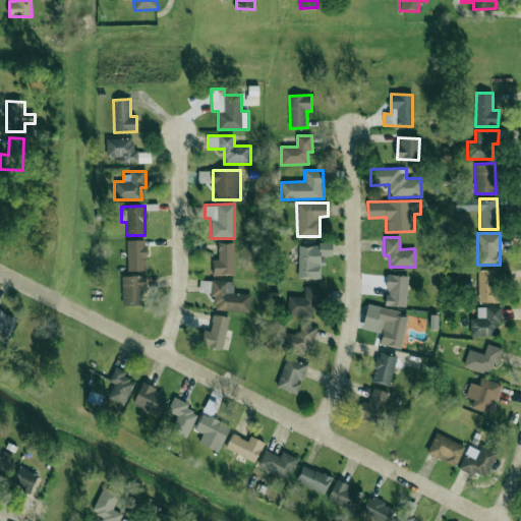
[(146,239),(127,240),(127,271),(146,271),(146,239)]
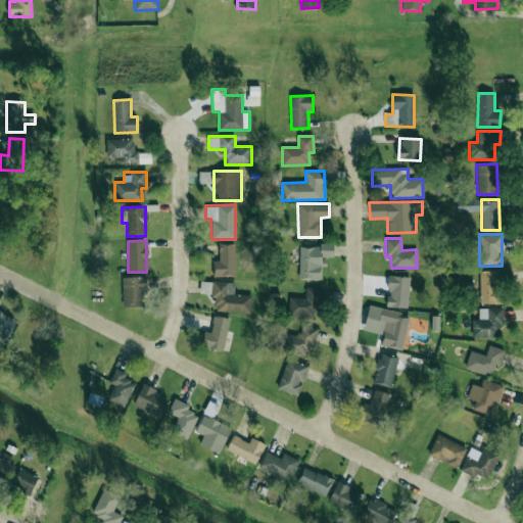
[(212,259),(212,276),(235,276),(234,243),(219,244),(219,259),(212,259)]
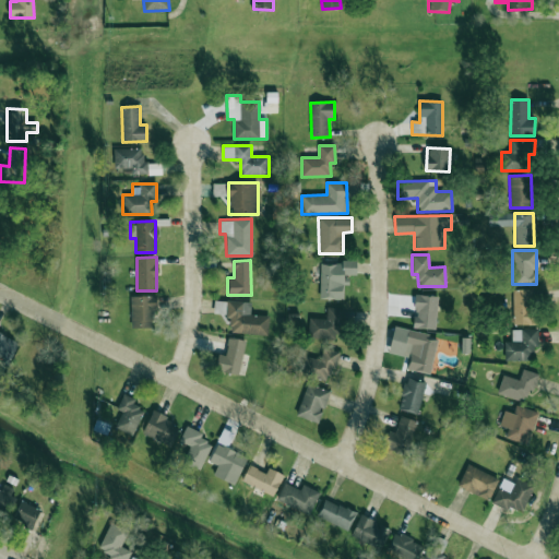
[(319,298),(345,299),(346,262),(320,262),(319,298)]
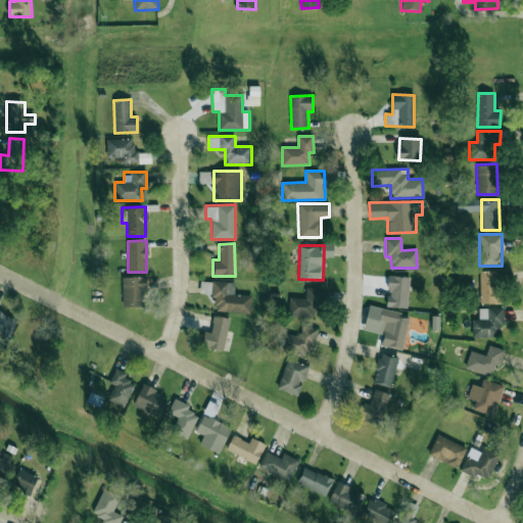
[(500,303),(500,270),(479,271),(480,303),(500,303)]
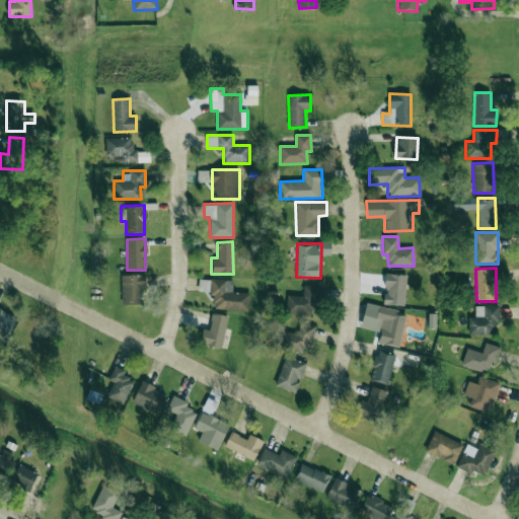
[(405,274),(385,273),(383,304),(404,305),(405,274)]
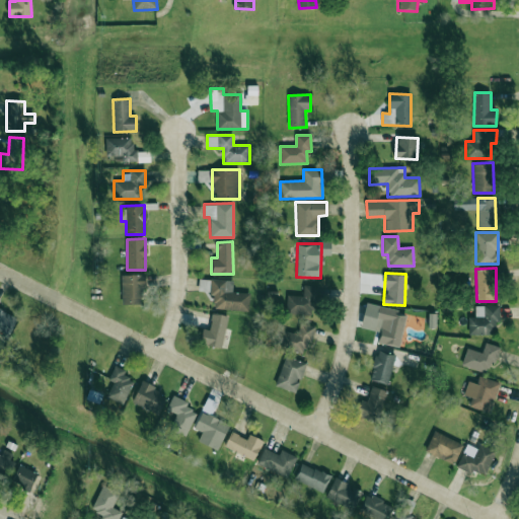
[(143,275),(121,275),(122,304),(144,304),(143,275)]
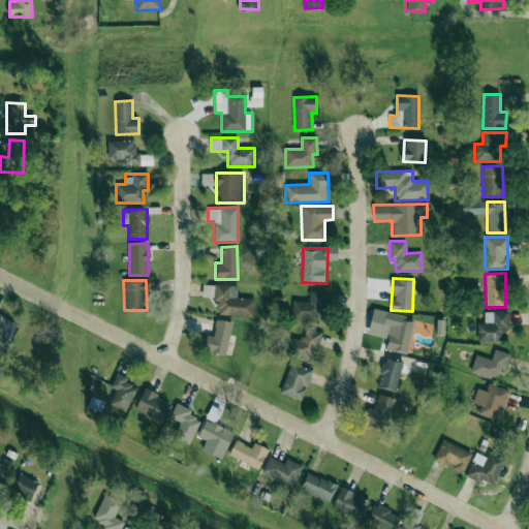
[(213,301),(218,301),(217,315),(253,316),(254,299),(237,298),(237,285),(213,284),(213,301)]
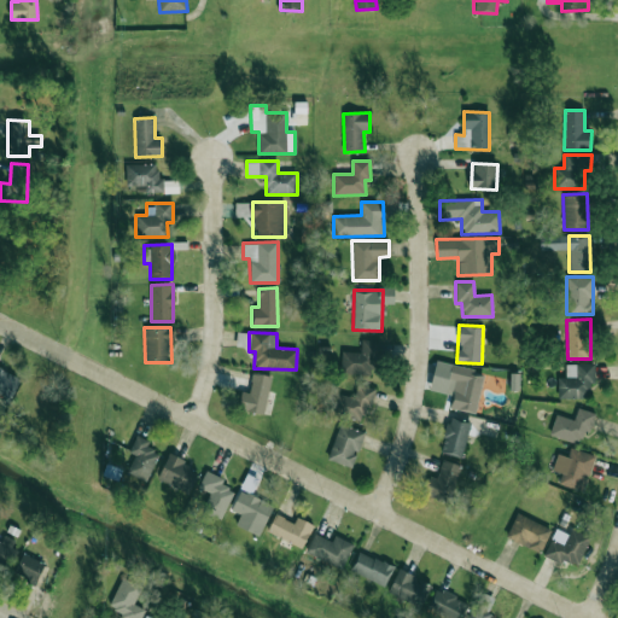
[(340,351),(340,373),(374,374),(375,340),(361,339),(361,351),(340,351)]
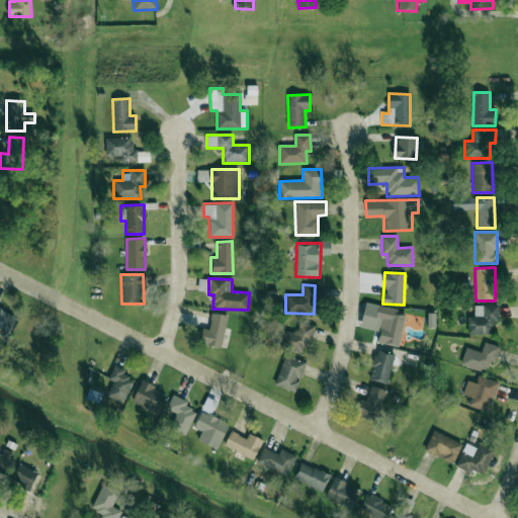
[(473,306),(473,316),(466,317),(467,334),(492,333),(492,321),(498,321),(498,305),(473,306)]
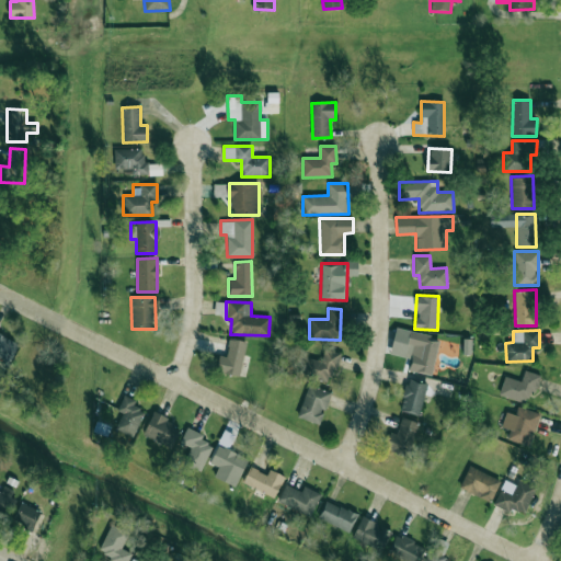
[(438,342),(430,340),(430,335),(410,331),(407,344),(413,345),(408,369),(431,375),(438,342)]
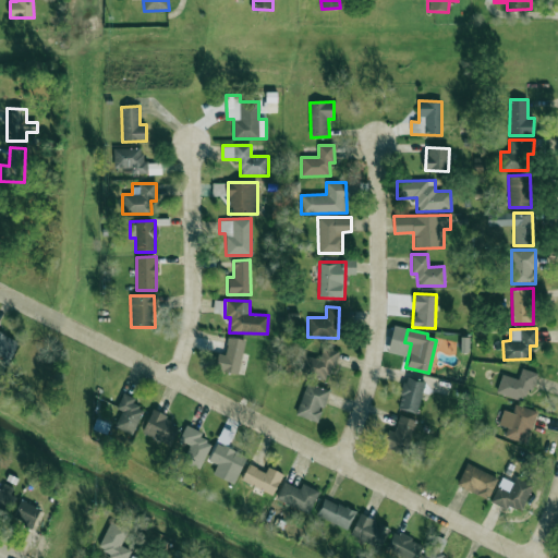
[(0,355),(9,361),(19,341),(0,332),(0,355)]
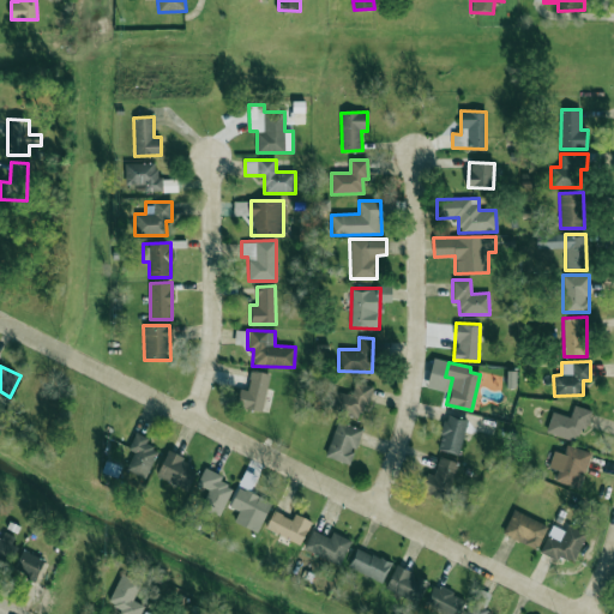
[(246,390),(240,389),(236,407),(262,411),(270,374),(251,369),(246,390)]
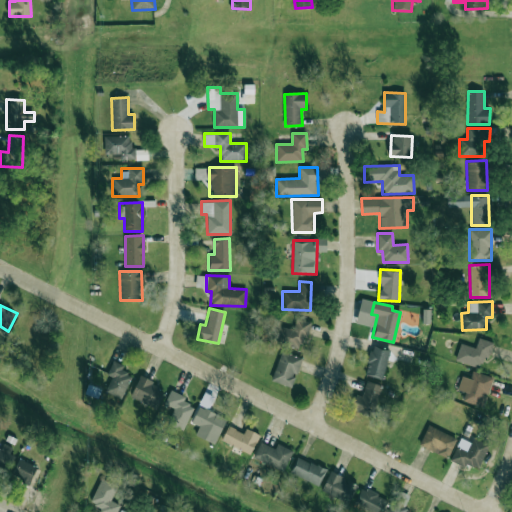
[(311,322),(296,318),(293,329),(279,326),(275,342),(299,348),(301,338),(306,339),(311,322)]
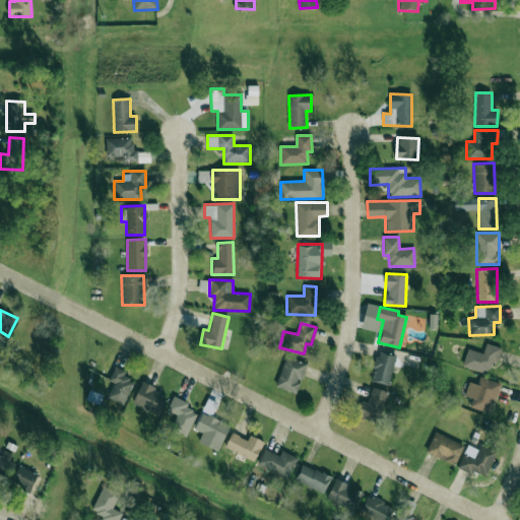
[(496,364),(501,347),(485,343),(482,353),(467,348),(462,366),(488,374),(492,363),(496,364)]
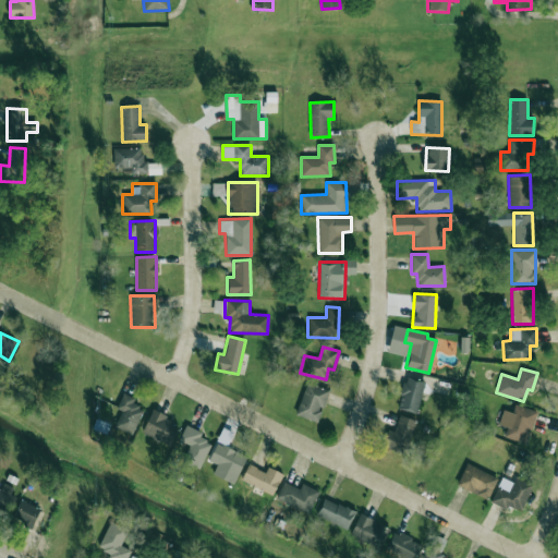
[(417,413),(424,381),(404,377),(397,408),(417,413)]
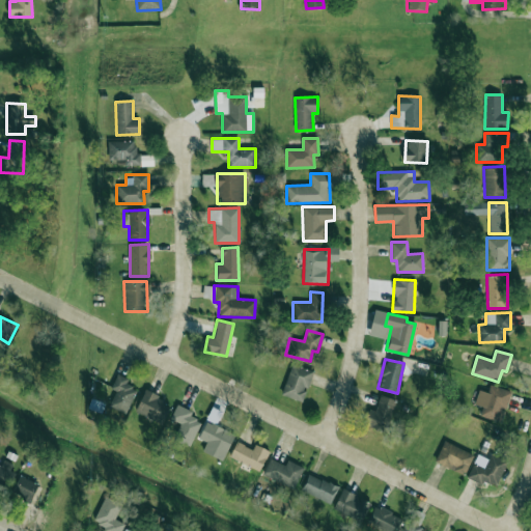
[(281,394),(302,401),(313,371),(291,363),(281,394)]
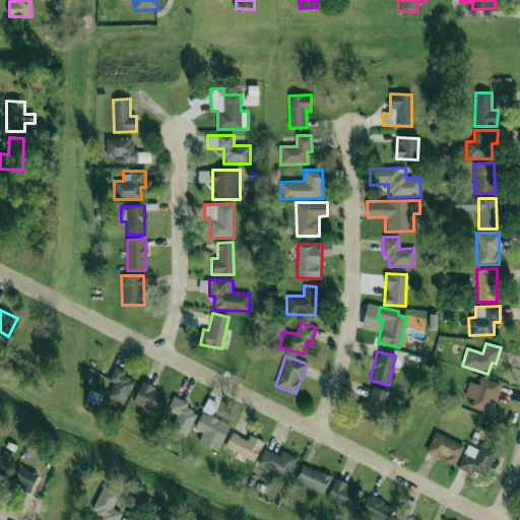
[(133,381),(123,376),(125,371),(115,366),(108,380),(113,383),(106,397),(123,404),(133,381)]
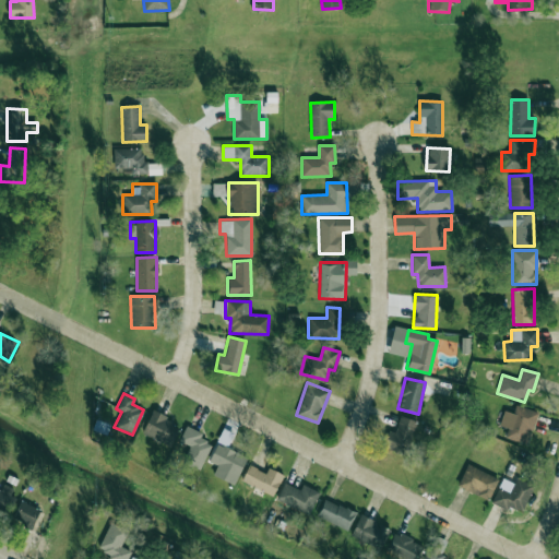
[(537,412),(515,405),(512,413),(503,409),(499,425),(508,428),(504,437),(526,444),(537,412)]
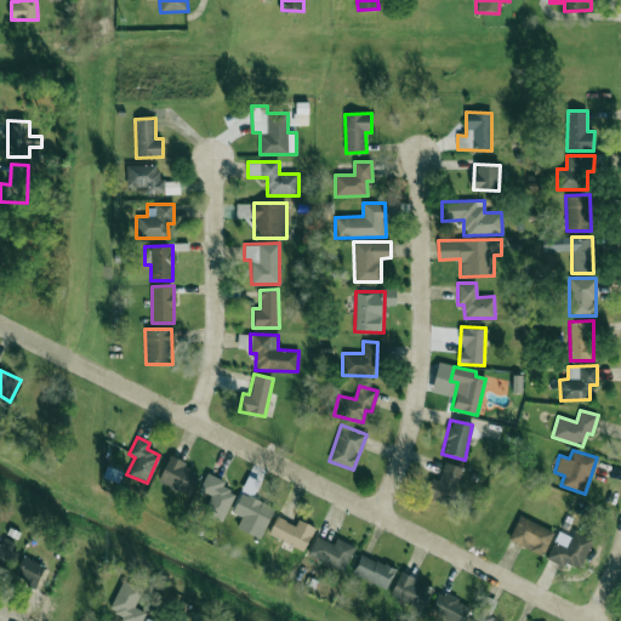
[(158,482),(191,494),(199,469),(167,457),(158,482)]
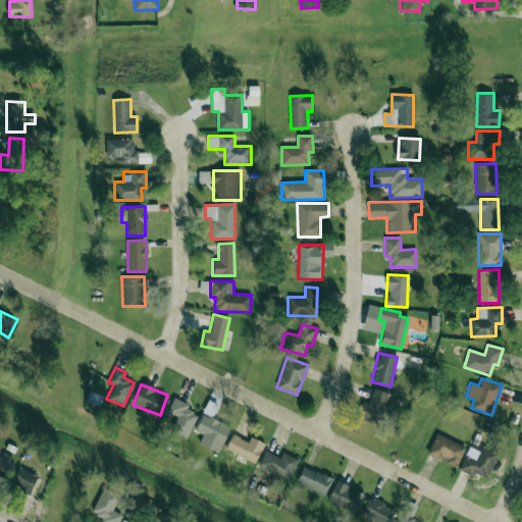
[(362,402),(358,418),(380,423),(387,393),(373,388),(369,404),(362,402)]
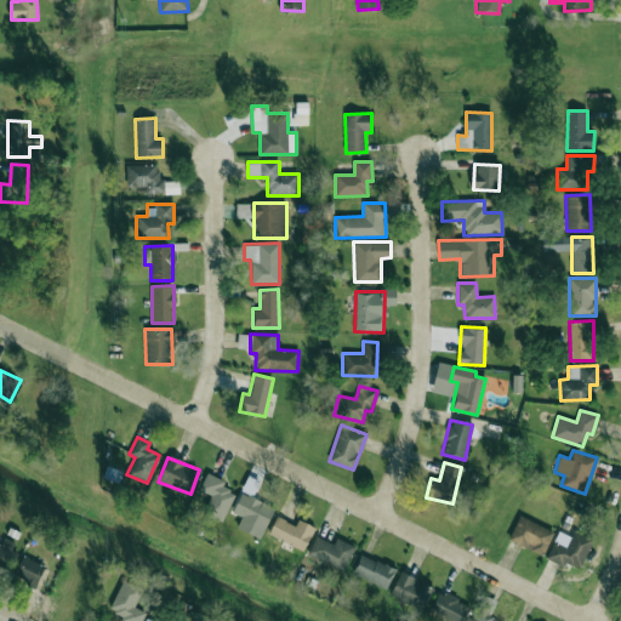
[(199,489),(210,495),(203,513),(222,522),(235,493),(222,486),(224,480),(206,472),(199,489)]
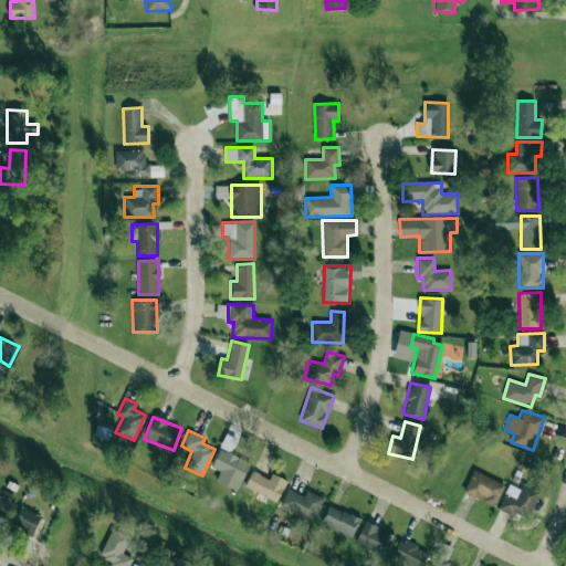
[(211,468),(219,471),(215,481),(237,490),(249,462),(229,453),(236,438),(227,433),(211,468)]
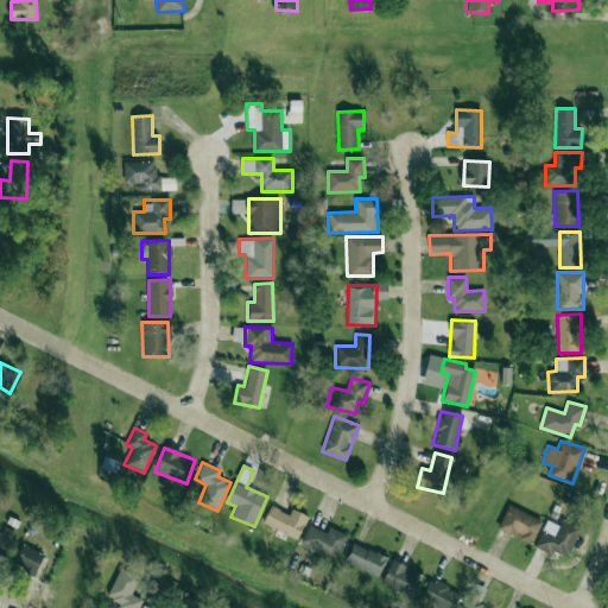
[(498,529),(532,544),(542,519),(507,505),(498,529)]
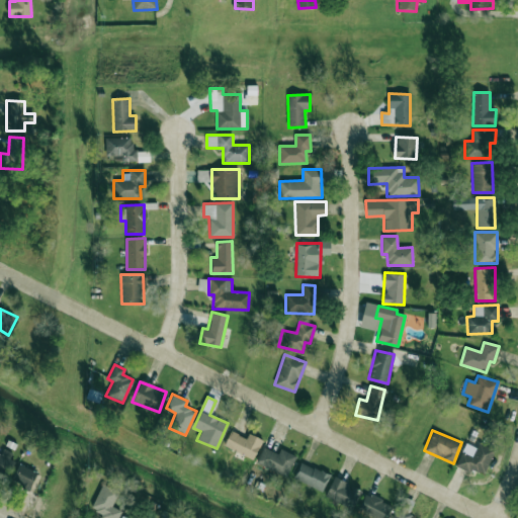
[(253,459),(262,439),(248,433),(246,438),(230,431),(224,445),(253,459)]
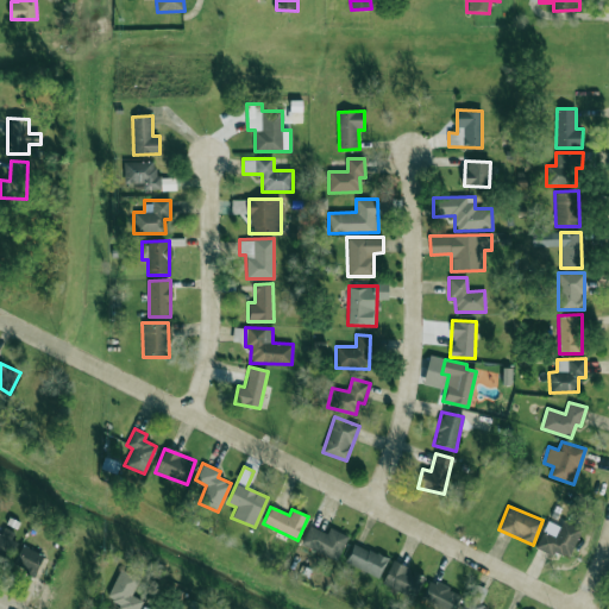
[(567,558),(582,529),(563,520),(559,527),(547,521),(535,547),(553,557),(556,552),(567,558)]
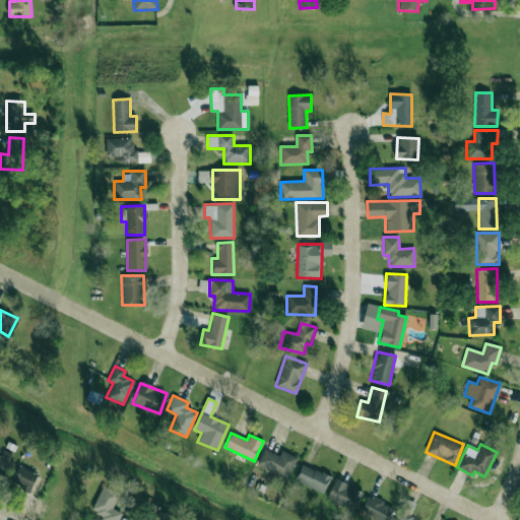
[(281,450),(278,455),(264,448),(257,464),(286,478),(297,457),(281,450)]
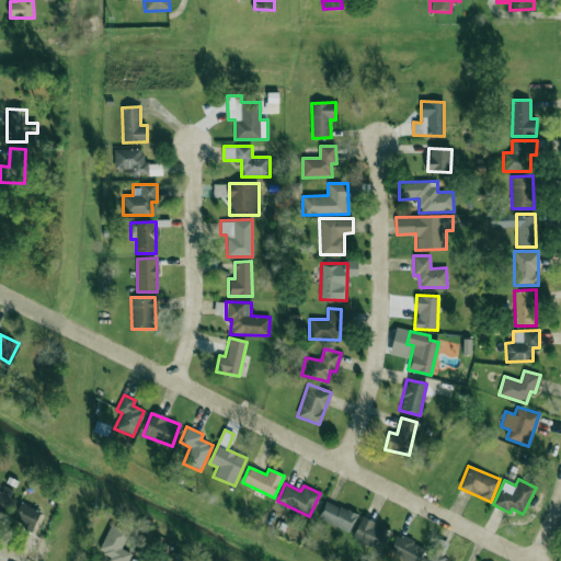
[(0,511),(7,514),(18,492),(3,485),(0,492),(0,511)]
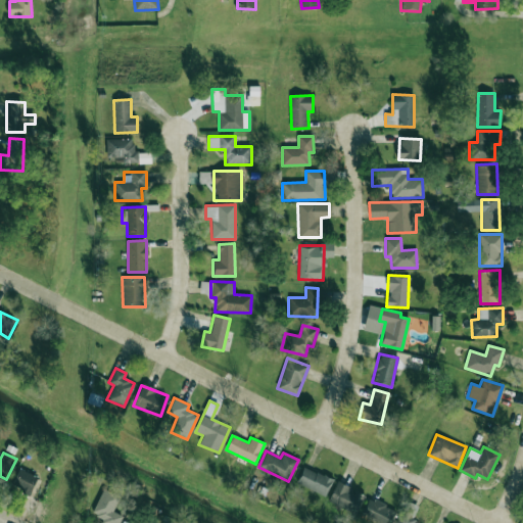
[(296,484),(326,495),(332,479),(303,467),(296,484)]
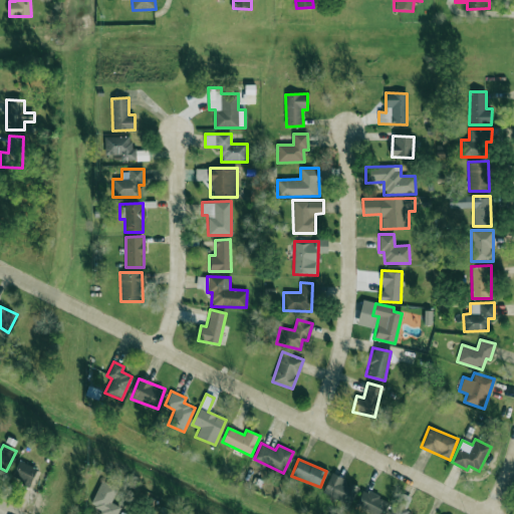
[(11,478),(30,485),(37,468),(18,460),(11,478)]
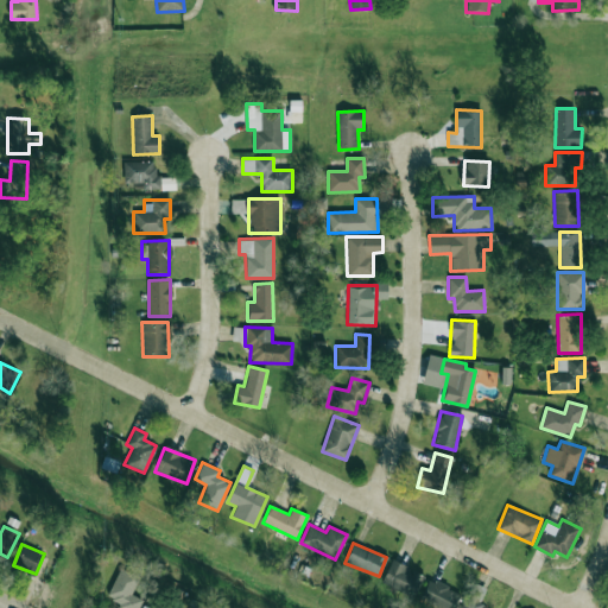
[(413,597),(424,575),(392,559),(381,582),(413,597)]
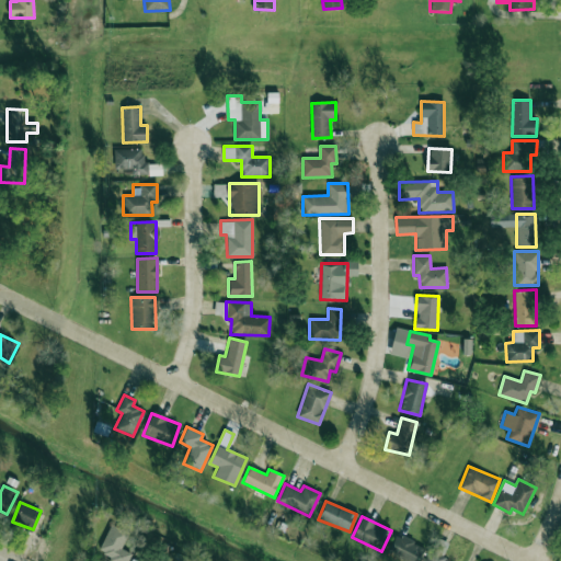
[(127,560),(132,552),(121,548),(128,533),(111,524),(98,550),(110,556),(107,560),(127,560)]
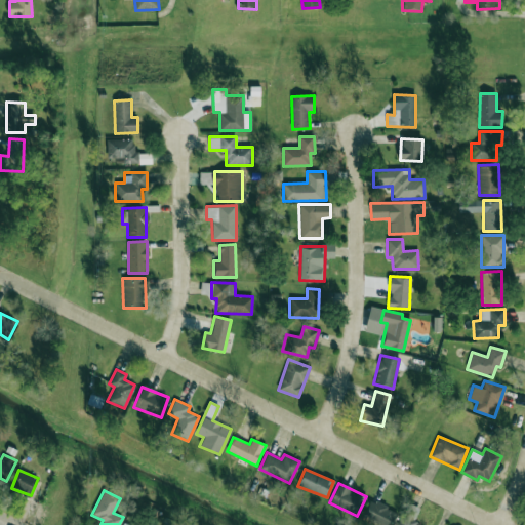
[(392,524),(398,513),(371,499),(363,517),(380,524),(392,524)]
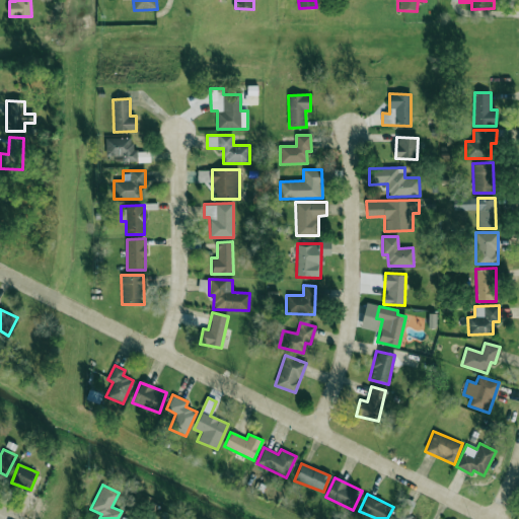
[(412,518),(415,513),(397,508),(393,518),(412,518)]
